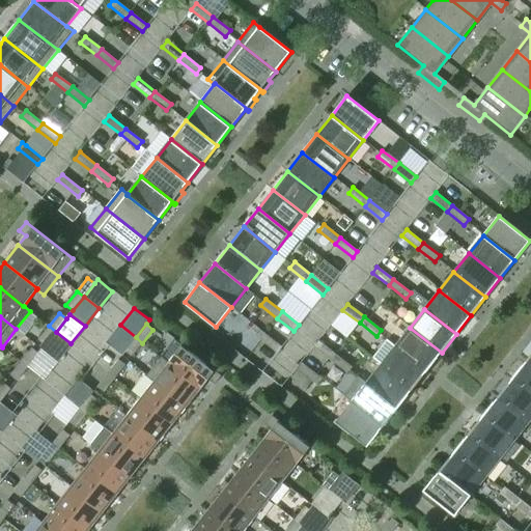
[(124,351),(136,337),(120,325),(107,342),(121,355),(124,351)]
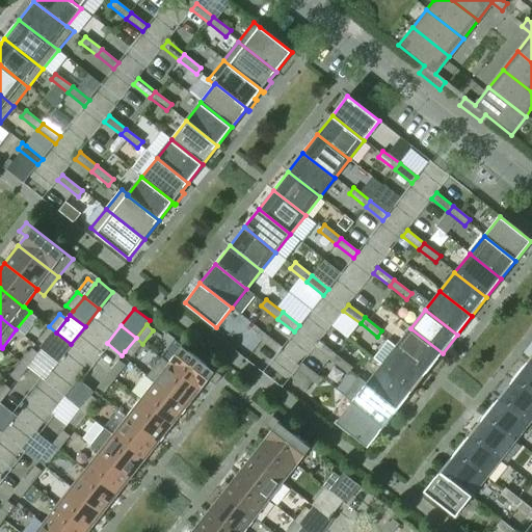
[(45,346),(56,333),(49,326),(38,341),(45,346)]
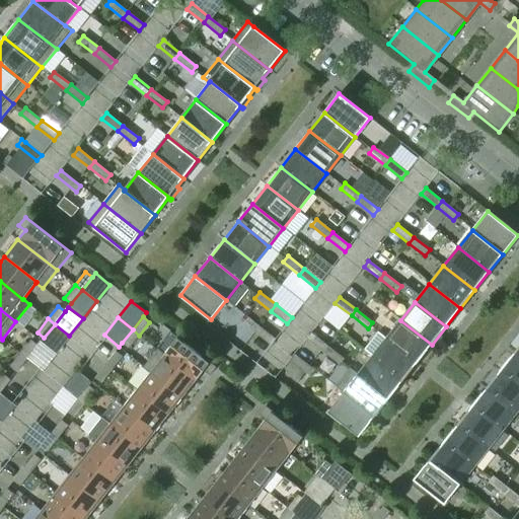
[(432,345),(400,320),(386,339),(418,363),(432,345)]
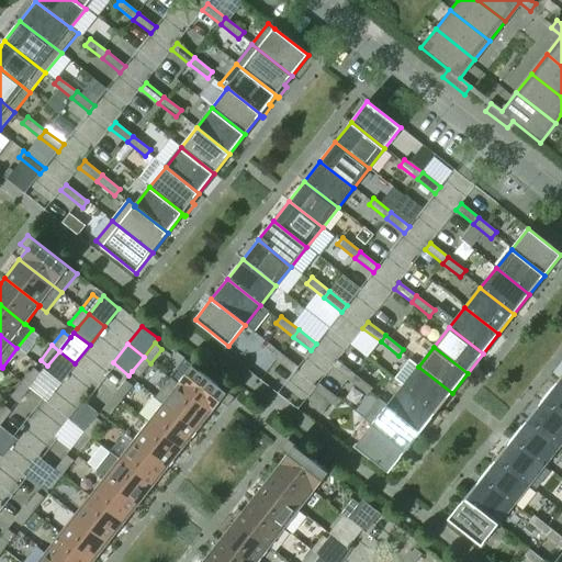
[(298,367),(280,353),(277,350),(271,357),(293,373),(298,367)]
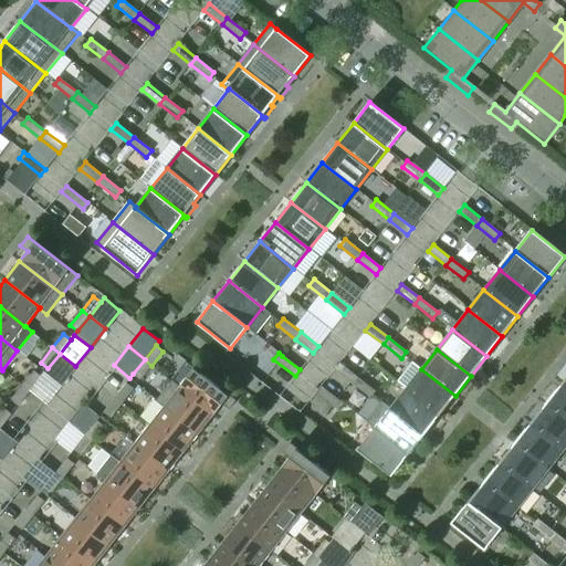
[(75,366),(60,354),(48,368),(44,373),(61,385),(75,366)]
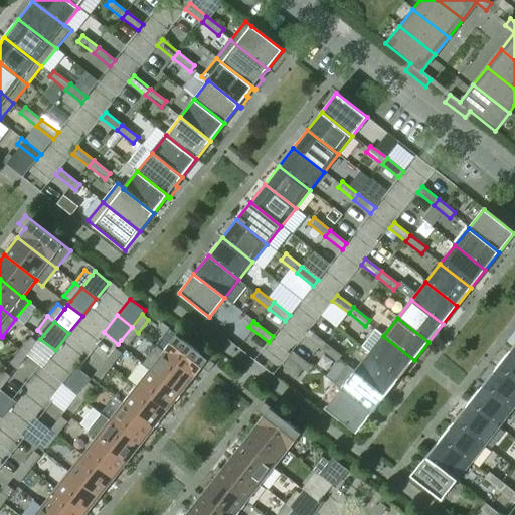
[(128,346),(138,333),(132,327),(121,340),(128,346)]
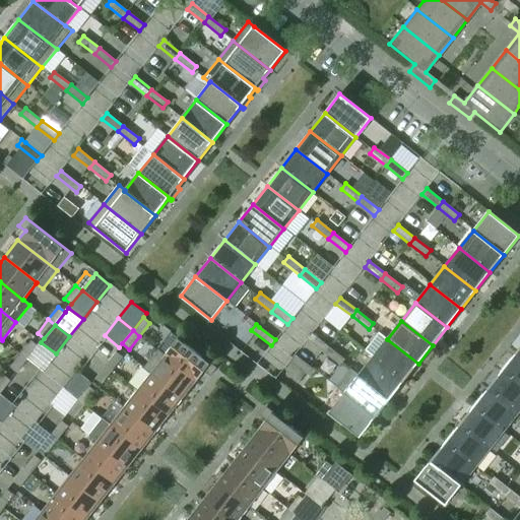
[(328,346),(312,333),(307,339),(323,352),(328,346)]
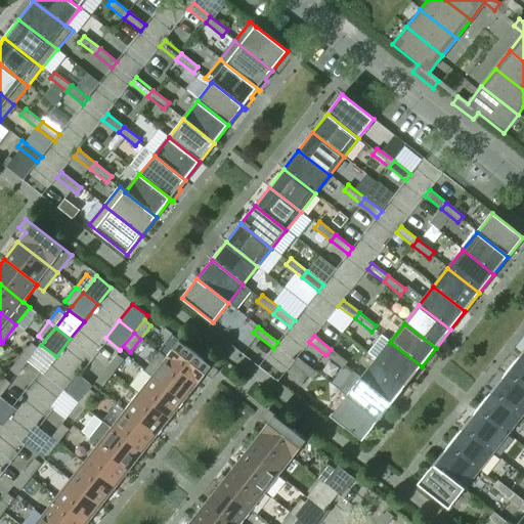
[(219,370),(180,340),(166,358),(198,384),(206,375),(212,380),(219,370)]
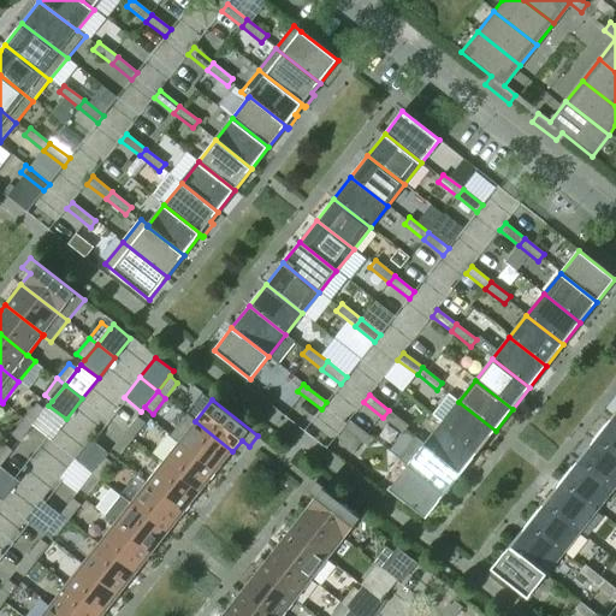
[(496,431),(458,402),(442,424),(478,452),(496,431)]
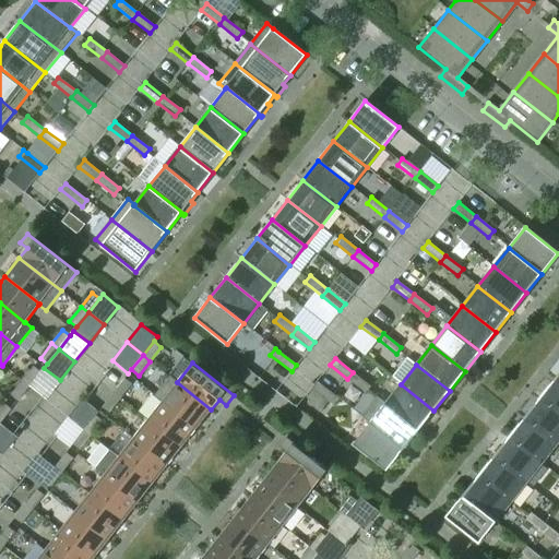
[(30,387),(40,372),(33,367),(22,380),(30,387)]
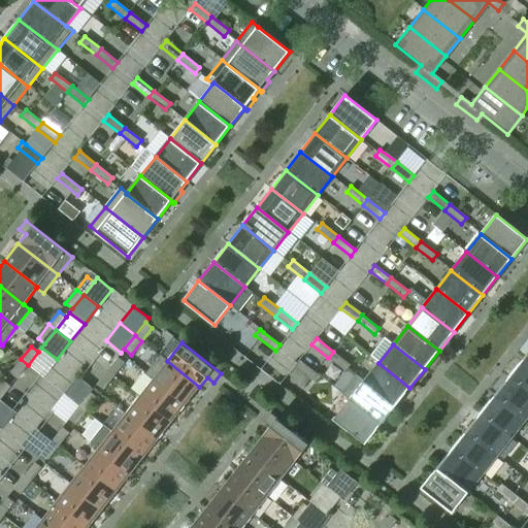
[(38,352),(28,365),(42,376),(57,359),(41,348),(38,352)]
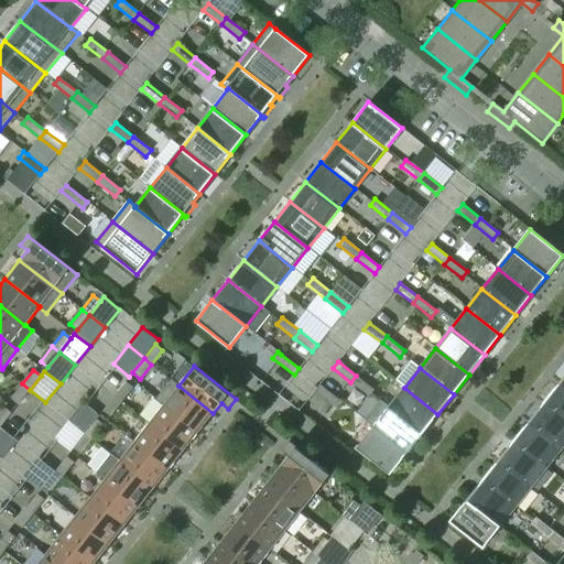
[(375,390),(356,376),(350,382),(369,397),(375,390)]
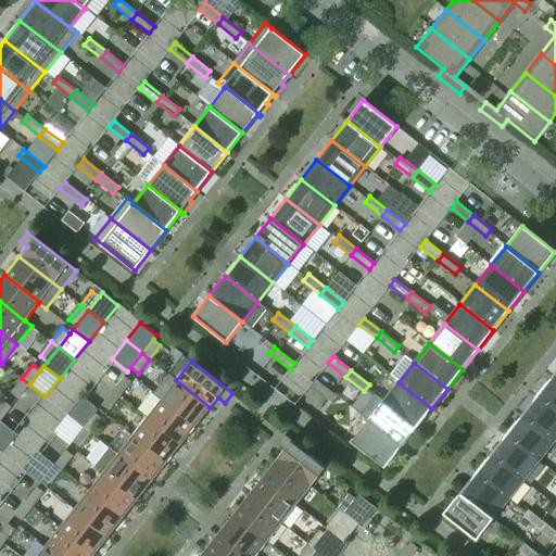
[(210,407),(176,380),(169,374),(153,394),(161,400),(161,399),(196,426),(210,407)]
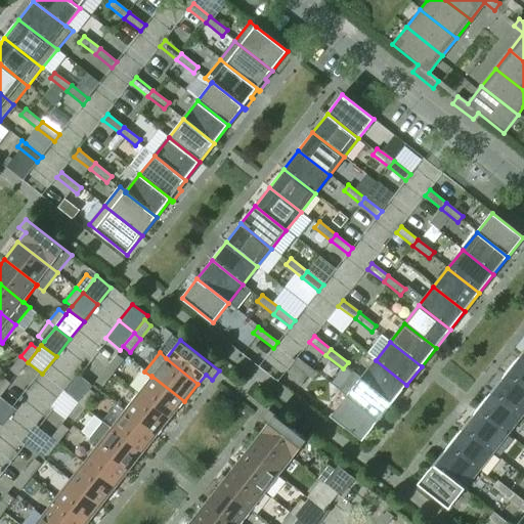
[(114,374),(124,360),(117,355),(106,367),(114,374)]
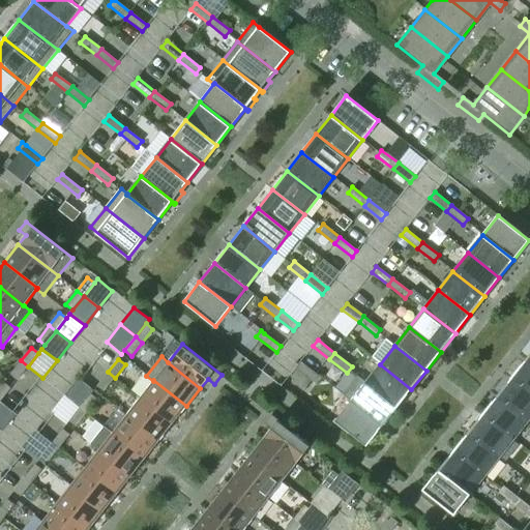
[(529,361),(526,359),(511,377),(529,391),(529,361)]
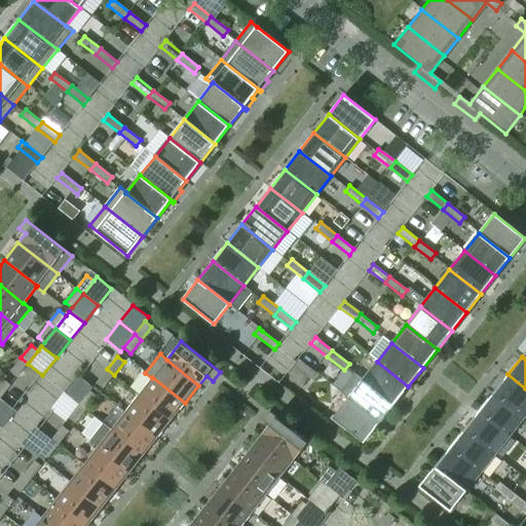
[(17,377),(28,364),(21,358),(10,372),(17,377)]
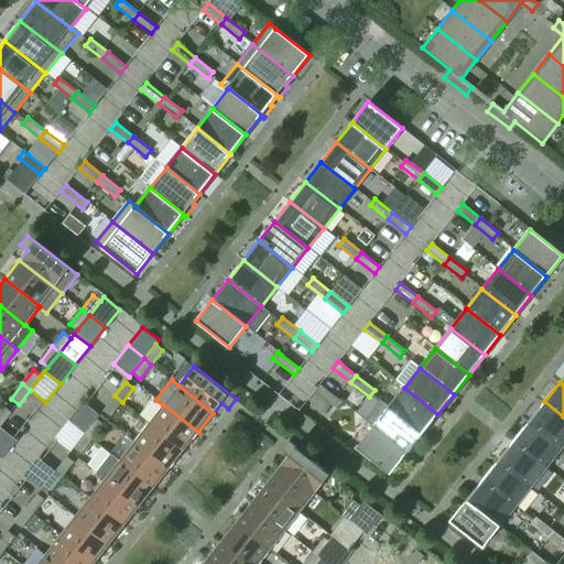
[(342,402),(320,384),(315,391),(336,409),(342,402)]
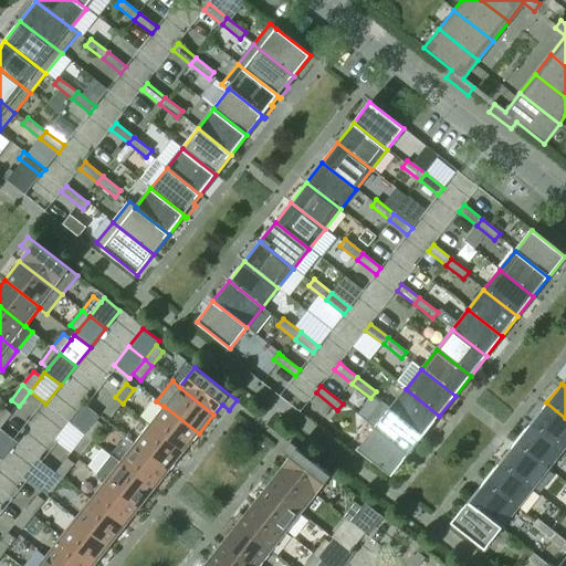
[(439,416),(406,389),(390,409),(423,436),(439,416)]
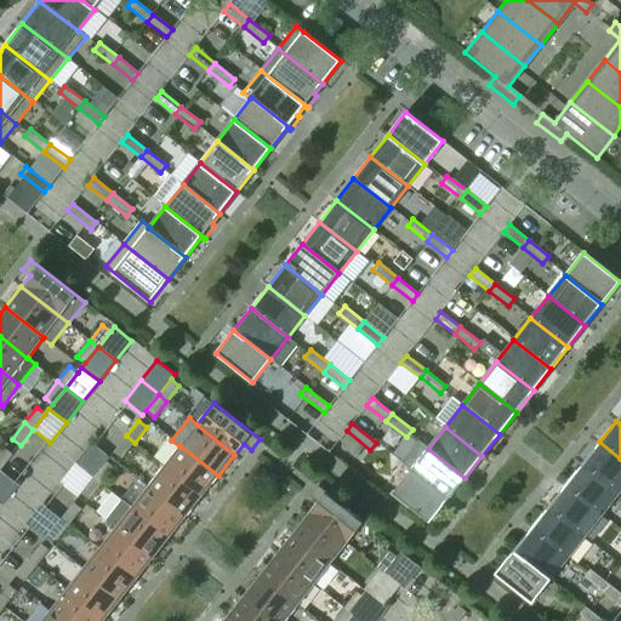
[(121,459),(135,443),(126,436),(114,451),(121,459)]
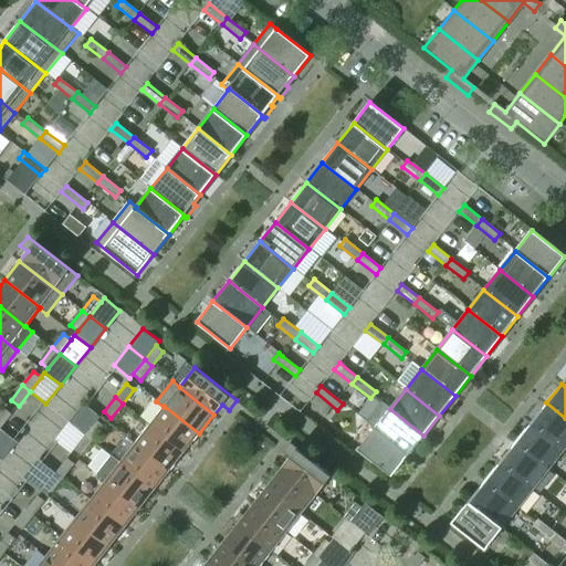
[(565,446),(565,418),(546,402),(530,422),(564,449),(565,446)]
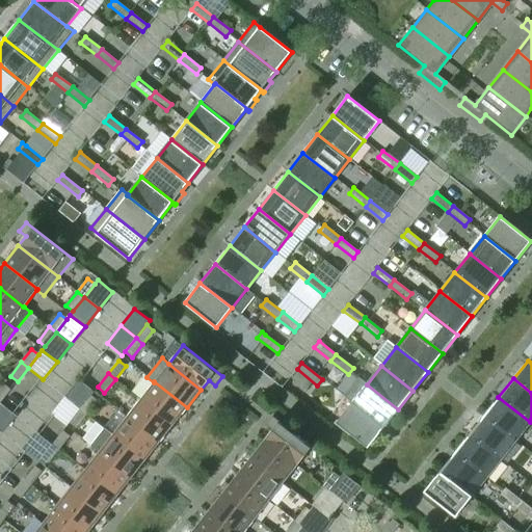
[(64,396),(80,408),(90,395),(94,391),(79,379),(64,396)]
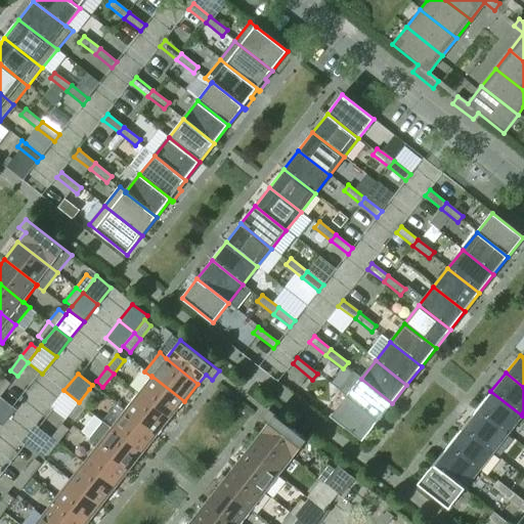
[(184,401),(151,376),(151,377),(138,393),(171,419),(184,401)]
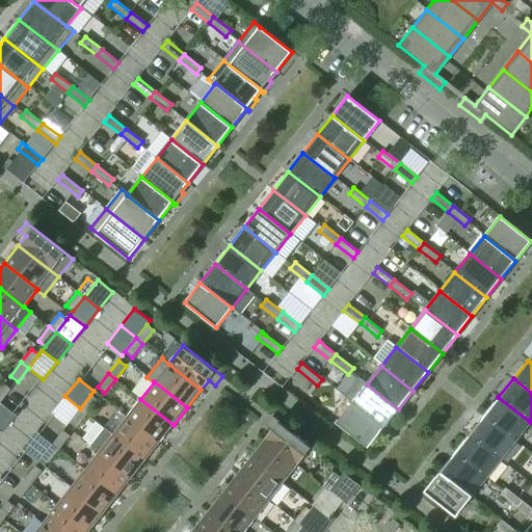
[(0,402),(0,403),(10,390),(4,384),(0,389),(0,402)]
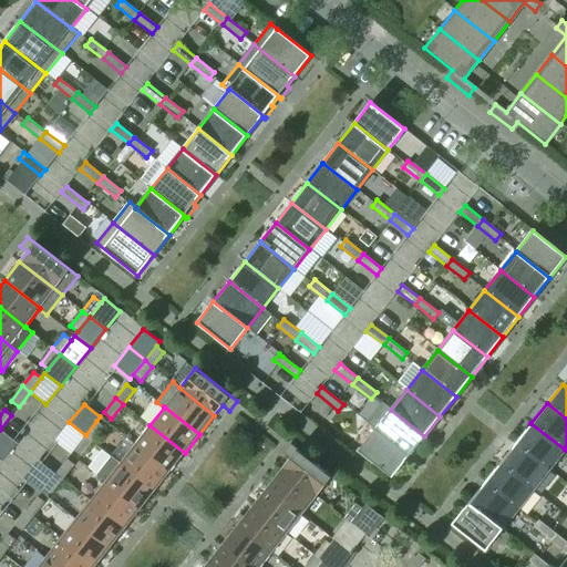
[(424,436),(391,410),(375,430),(409,456),(424,436)]
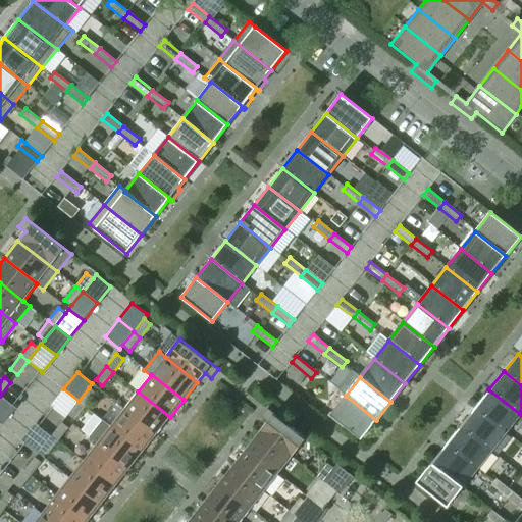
[(96,394),(89,387),(79,401),(86,406),(96,394)]
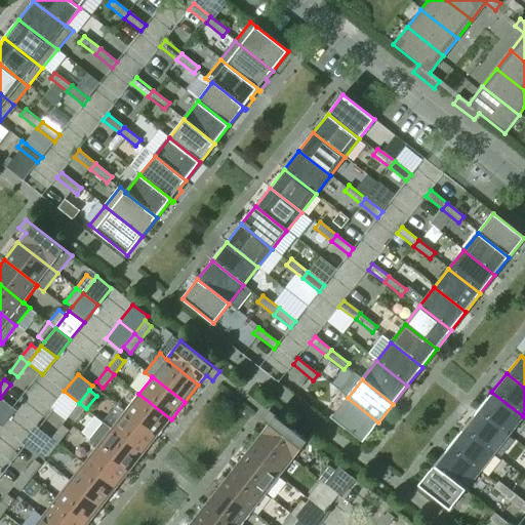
[(69,416),(79,403),(64,391),(50,408),(66,420),(69,416)]
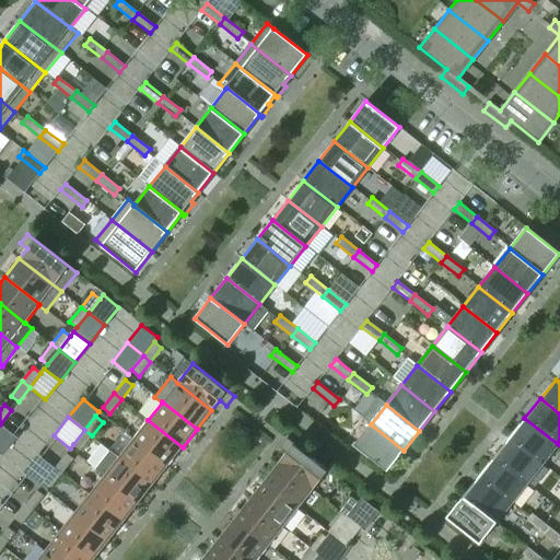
[(558,444),(524,418),(509,438),(543,464),(558,444)]
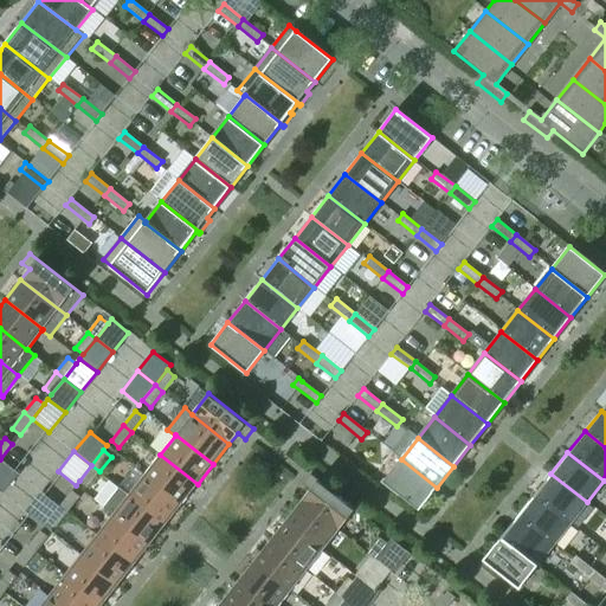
[(198,484),(160,455),(144,475),(181,504),(198,484)]
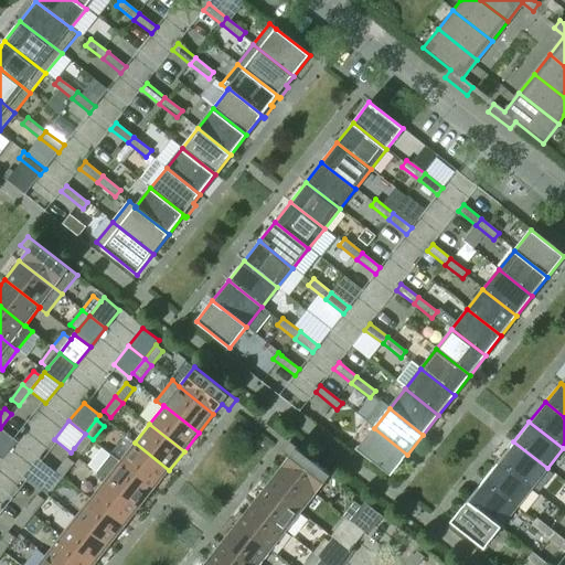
[(16,440),(0,428),(0,427),(0,457),(1,459),(16,440)]
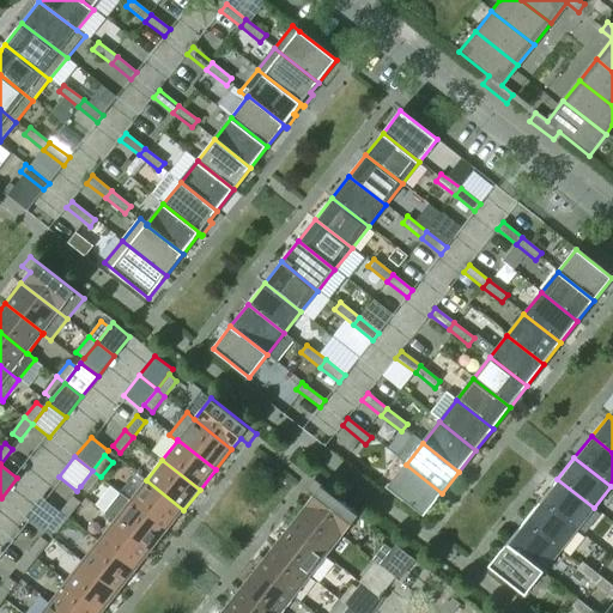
[(442,493),(406,465),(388,486),(425,515),(442,493)]
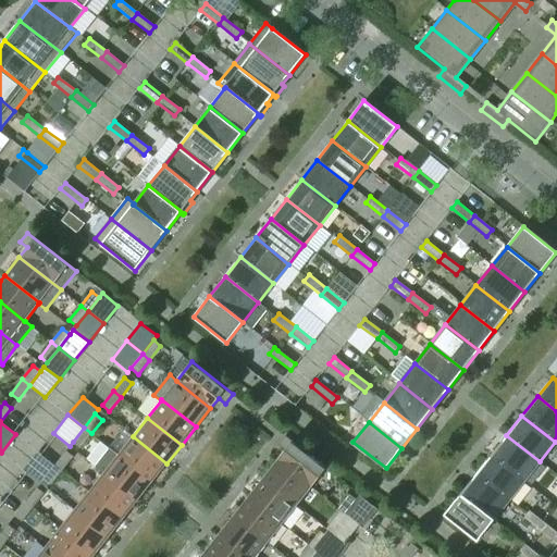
[(79,448),(91,433),(84,428),(73,442),(79,448)]
